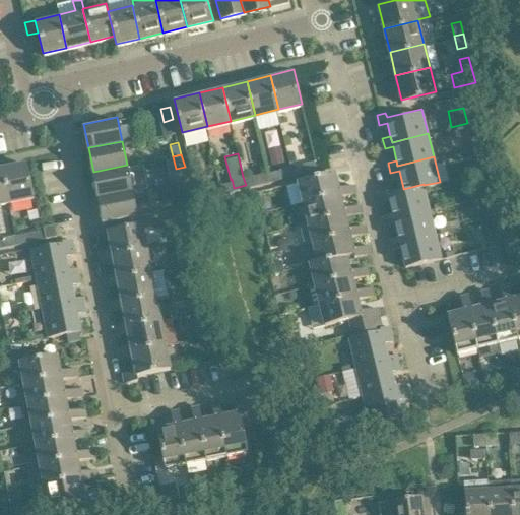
[(304,162),(306,171),(318,168),(316,158),(304,162)]
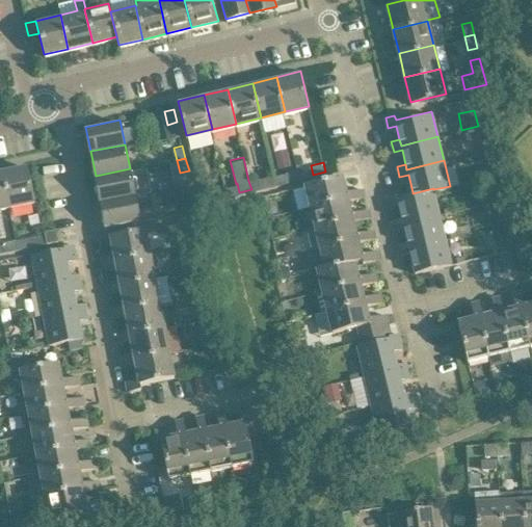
[(487,163),(477,166),(480,178),(490,176),(487,163)]
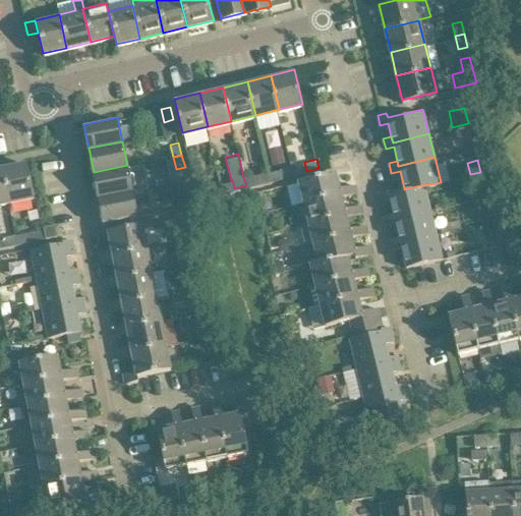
[(26,161),(2,166),(9,201),(34,195),(26,161)]
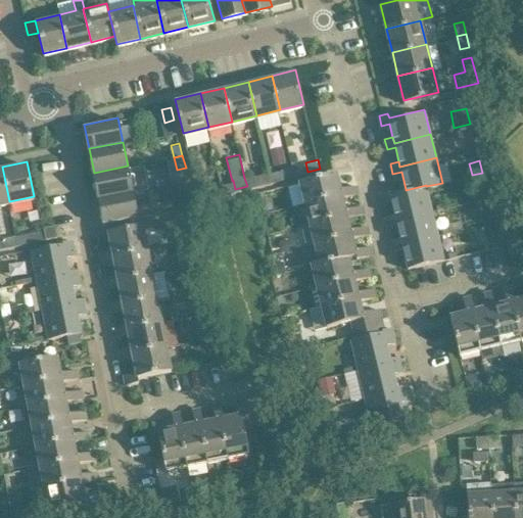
[(94,173),(98,196),(133,189),(128,166),(94,173)]
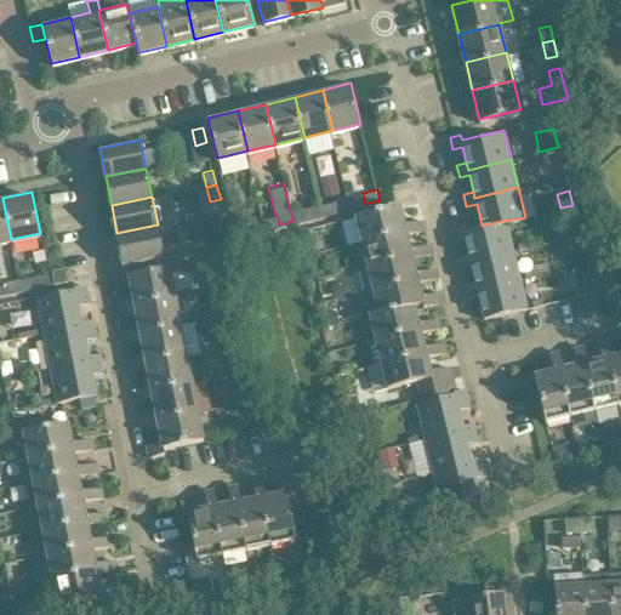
[(334,200),(336,211),(351,208),(348,197),(334,200)]
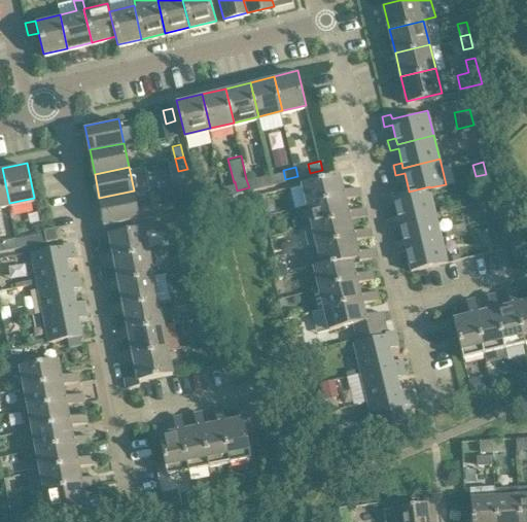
[(2,168),(0,168),(0,204),(9,203),(2,168)]
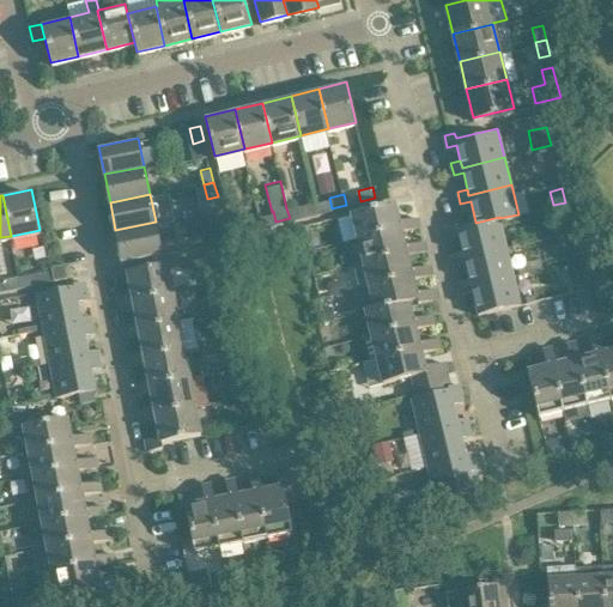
[(344,238),(357,236),(400,225),(401,229),(420,224),(418,216),(399,219),(394,200),(338,214),(344,238)]
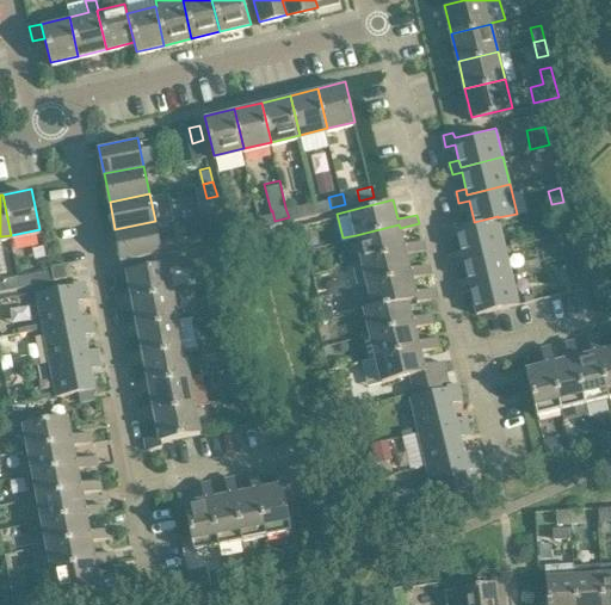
[(302,203),(285,208),(289,217),(304,214),(302,203)]
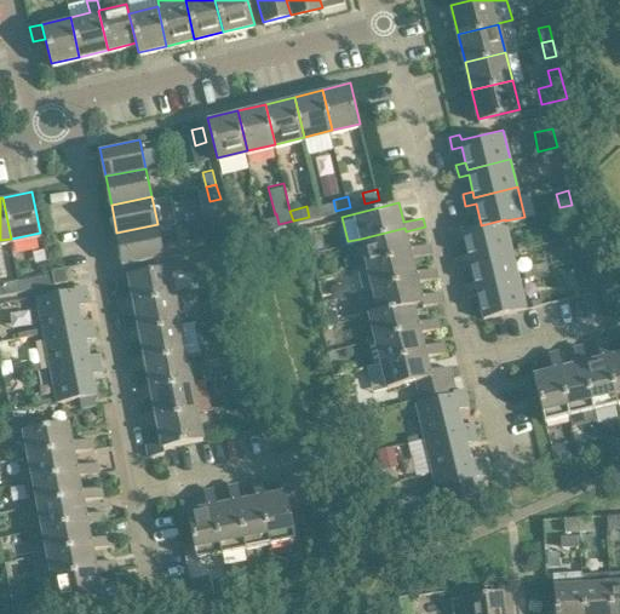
[(464,236),(468,252),(469,258),(511,248),(505,221),(505,219),(481,225),(481,224),(463,229),(461,223),(451,227),(453,239),(464,236)]
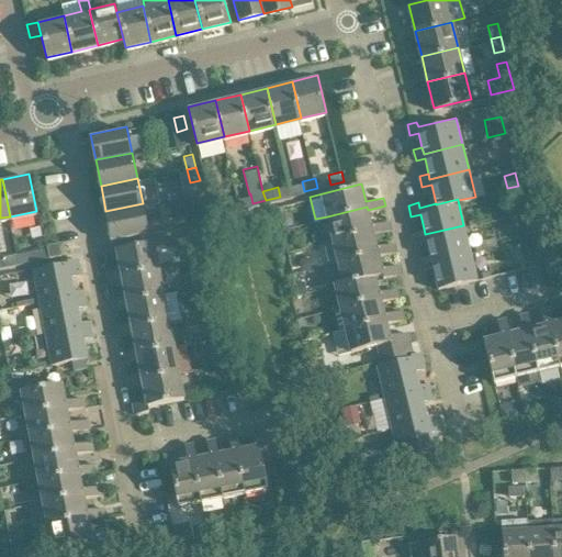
[(228,209),(226,200),(212,203),(214,212),(228,209)]
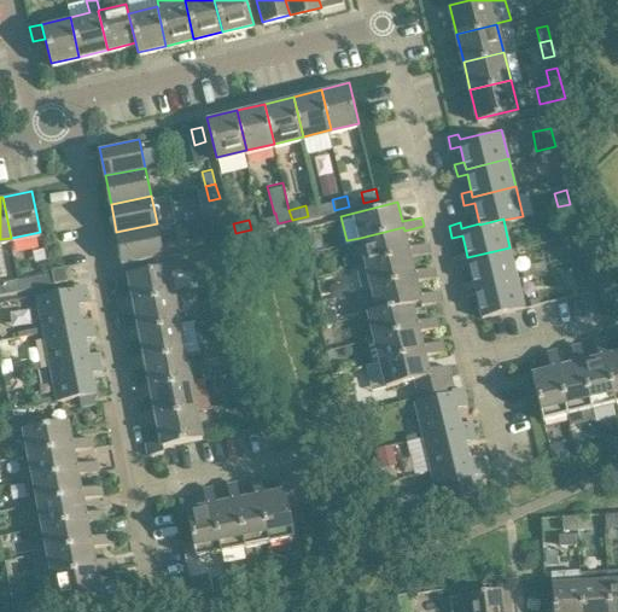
[(157,223),(116,232),(122,262),(175,251),(169,221),(157,223)]
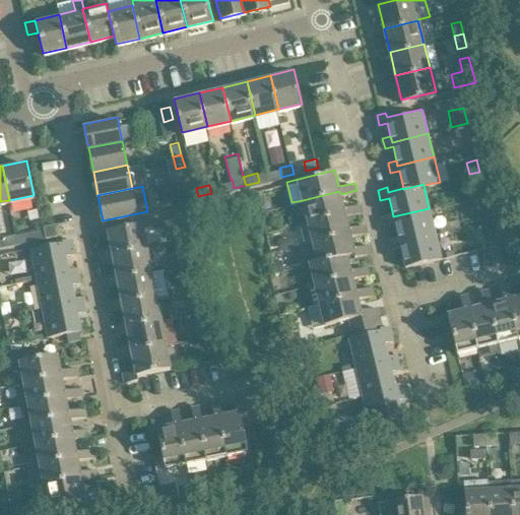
[(193,202),(190,190),(182,192),(185,204),(193,202)]
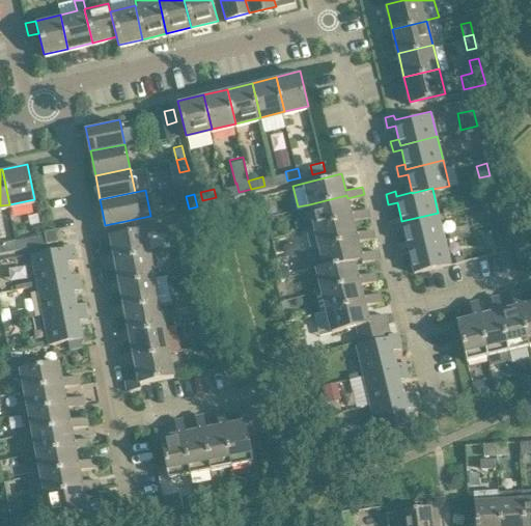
[(309,204),(314,224),(352,216),(353,219),(369,215),(367,206),(351,211),(347,198),(346,195),(309,204)]
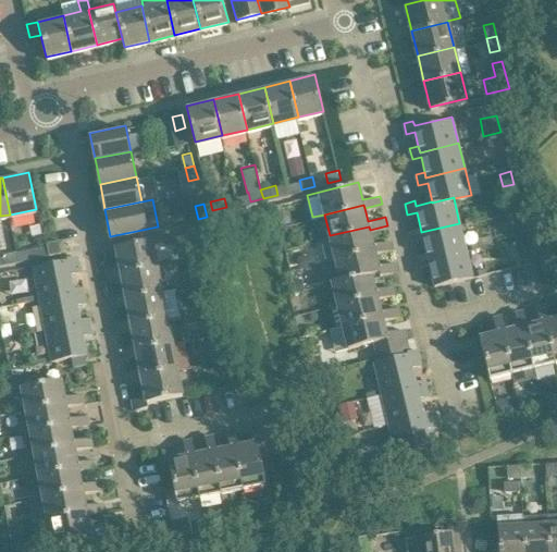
[(422,237),(426,252),(428,258),(466,248),(459,223),(421,232),(420,227),(411,229),(413,240),(422,237)]
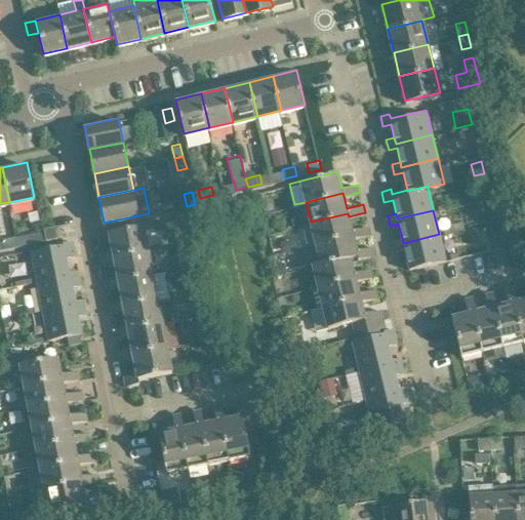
[(308,244),(315,242),(353,233),(354,237),(370,233),(368,225),(352,229),(349,216),(348,213),(311,222),(303,224),(308,244)]
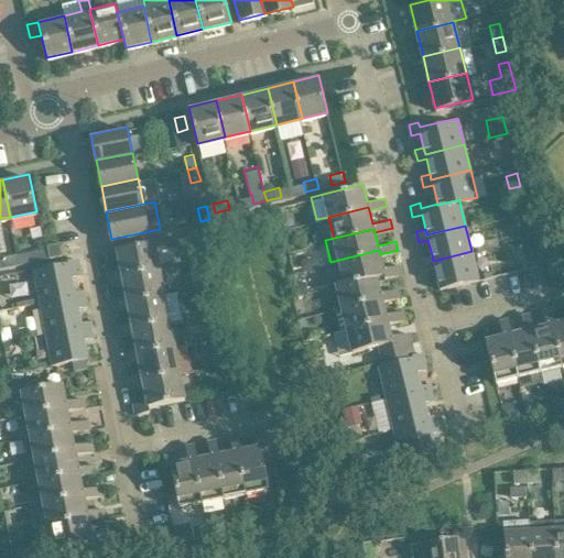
[(46,243),(47,245),(49,255),(62,253),(60,240),(46,243)]
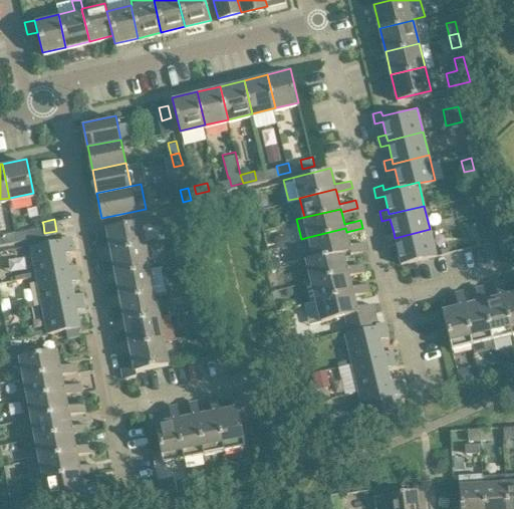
[(100,258),(112,255),(110,250),(145,243),(140,219),(106,226),(110,246),(98,248),(100,258)]
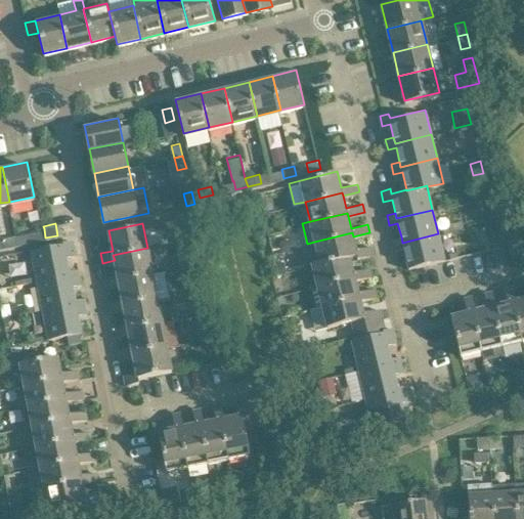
[(29,231),(15,234),(17,244),(31,241),(29,231)]
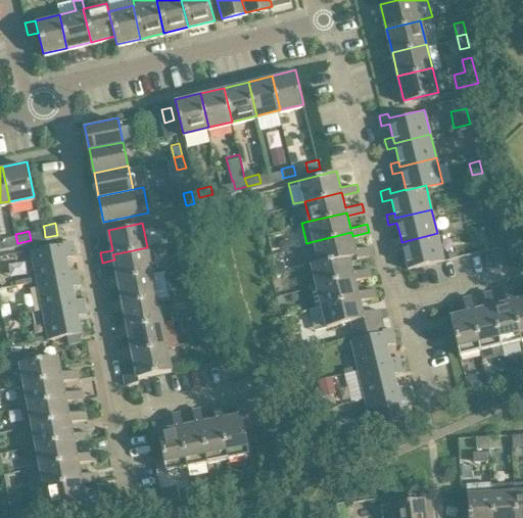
[(314,241),(319,261),(319,262),(348,254),(348,255),(355,254),(357,257),(374,252),(372,244),(355,248),(352,236),(351,232),(314,241)]
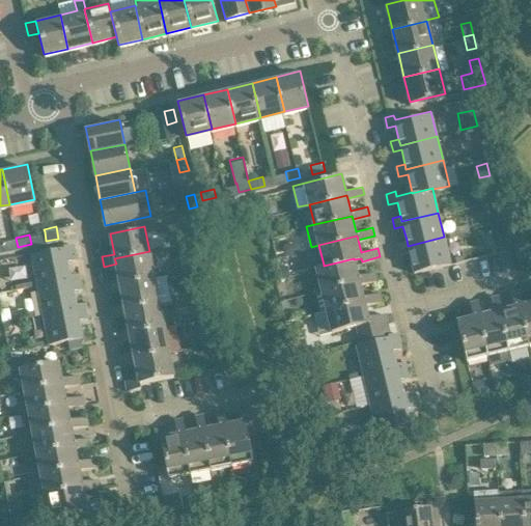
[(408,246),(407,240),(397,242),(400,252),(409,251),(414,271),(450,261),(444,237),(408,246)]
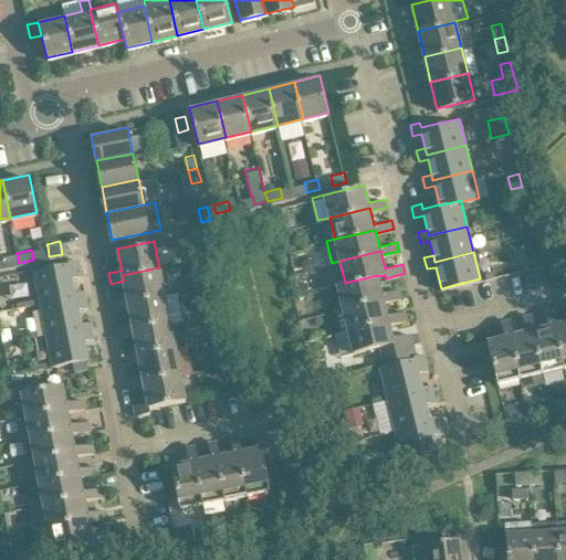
[(19,263),(17,253),(3,256),(6,265),(19,263)]
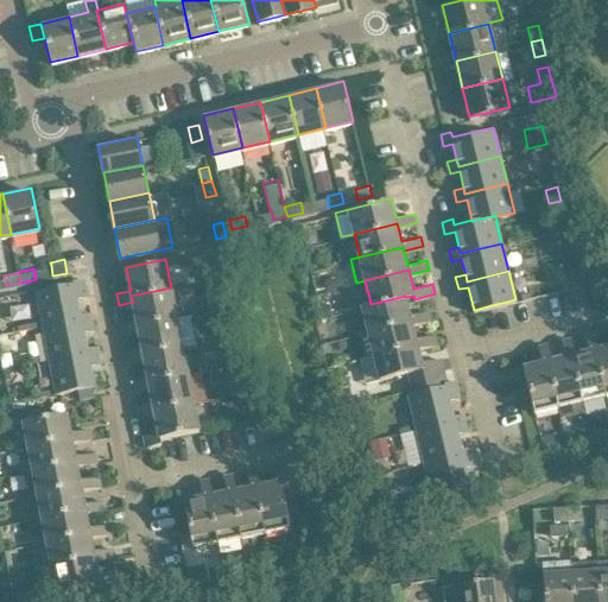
[(37,289),(43,323),(81,316),(80,312),(77,297),(88,295),(84,277),(73,279),(73,282),(37,289)]
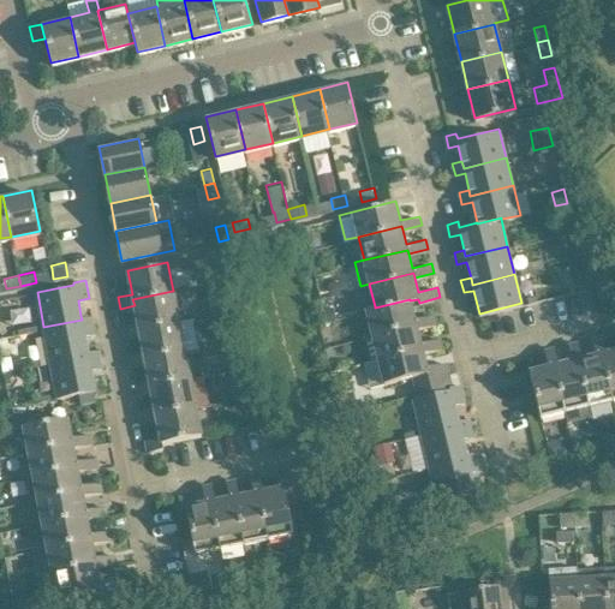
[(220,281),(207,284),(209,298),(222,296),(220,281)]
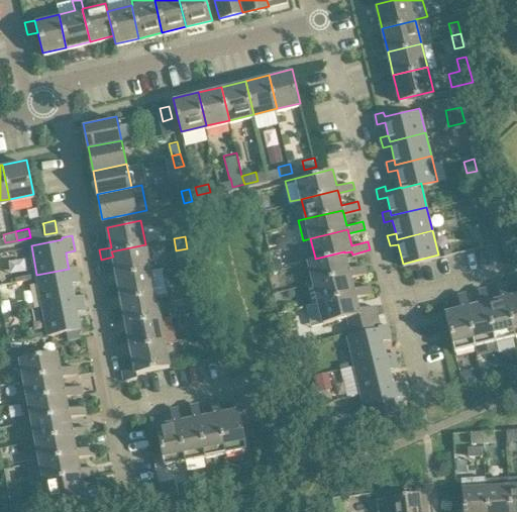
[(105,283),(117,281),(116,275),(150,269),(145,244),(111,251),(113,257),(115,272),(104,274),(105,283)]
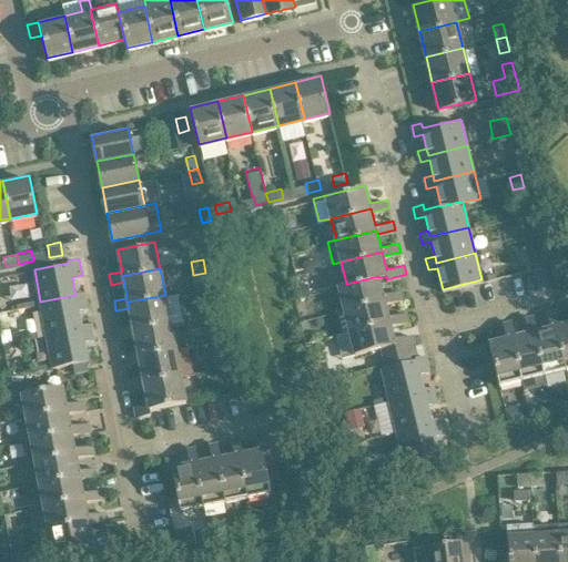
[(337,285),(343,308),(384,298),(385,302),(403,298),(401,289),(383,294),(378,277),(378,276),(346,284),(346,283),(337,285)]
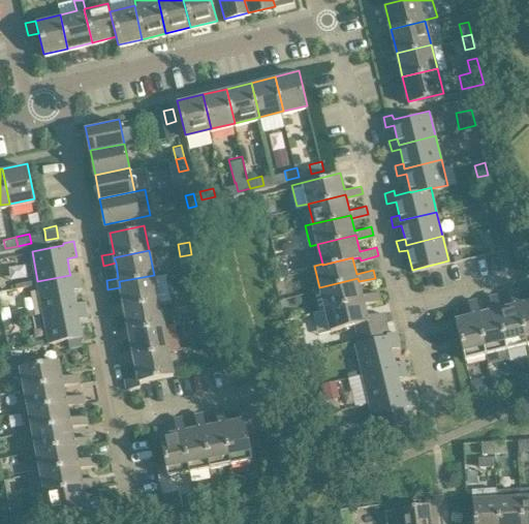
[(285,262),(279,264),(281,272),(287,270),(285,262)]
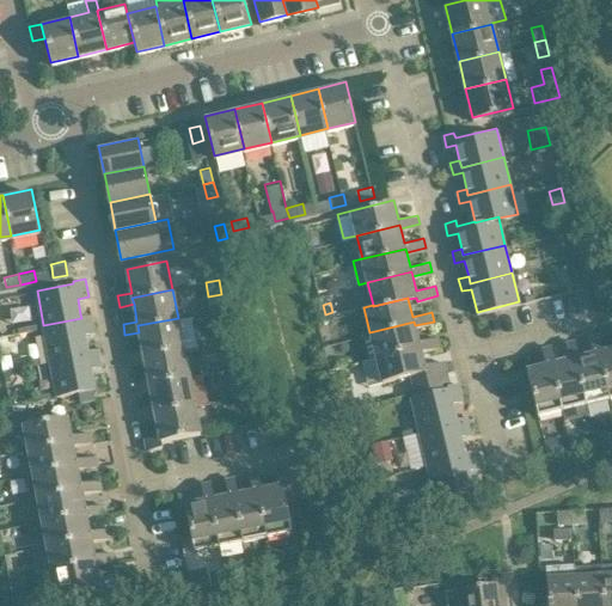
[(43,325),(49,360),(89,353),(87,348),(84,332),(95,330),(91,312),(80,314),(81,318),(43,325)]
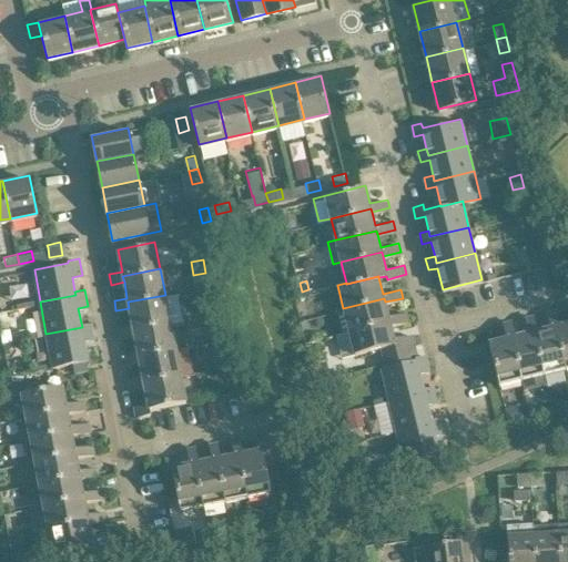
[(121,337),(134,334),(133,328),(170,320),(165,295),(128,302),(129,308),(132,324),(119,327),(121,337)]
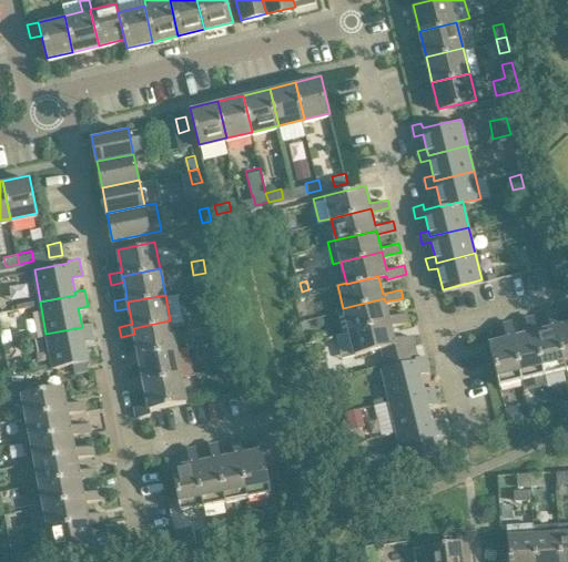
[(343,308),(348,330),(389,320),(391,325),(408,319),(406,310),(387,315),(385,302),(384,298),(343,308)]
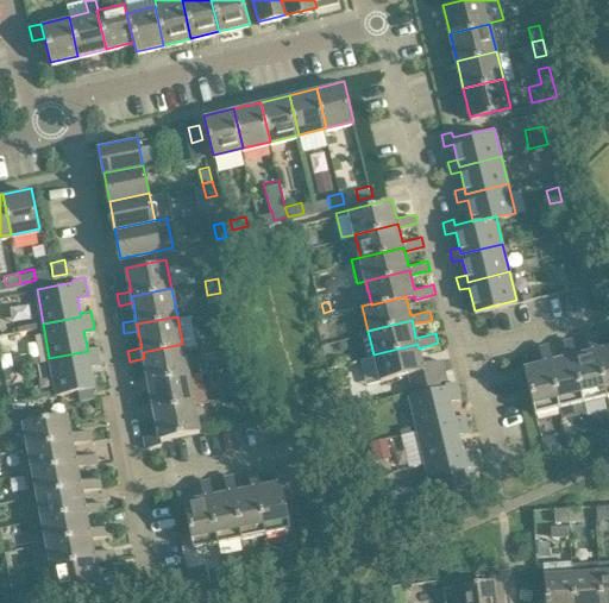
[(590,350),(576,353),(571,355),(583,400),(606,394),(595,349),(600,347),(596,331),(586,333),(590,350)]
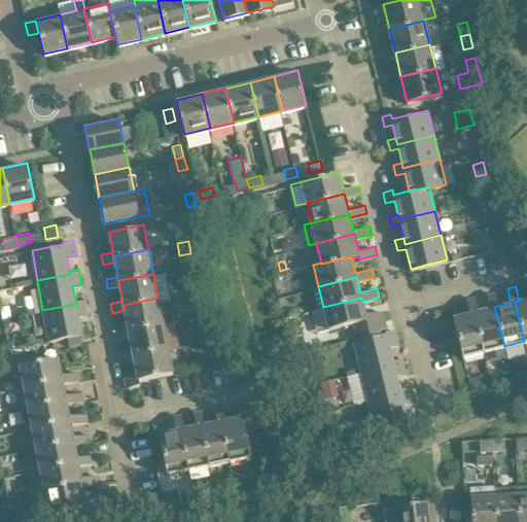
[(490,308),(478,310),(473,311),(484,351),(504,346),(494,307),(498,306),(495,291),(487,293),(490,308)]
